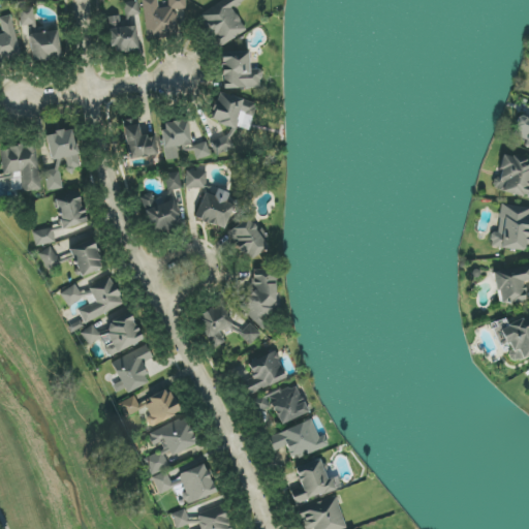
[(142,0),(148,39),(178,36),(175,10),(187,8),(185,0),(167,0),(168,7),(159,8),(157,0),(142,0)]
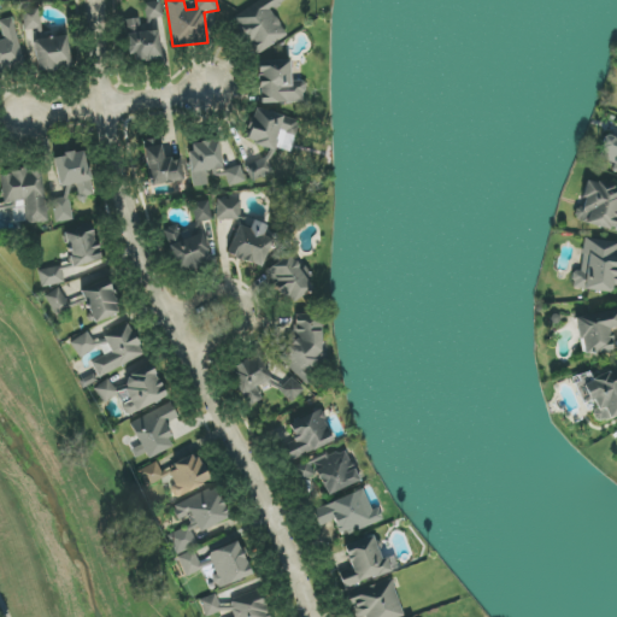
[(287,36),(271,10),(287,0),(262,0),(233,18),(256,56),(287,36)]
